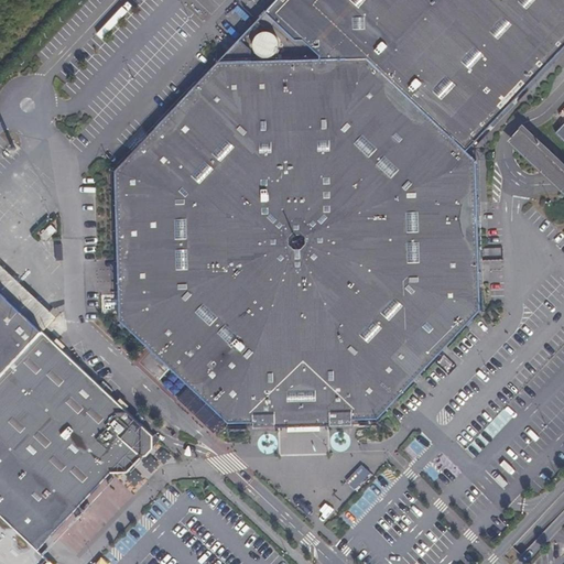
[(563,0),(277,0),(266,12),(297,40),(321,39),(320,57),(251,60),(252,51),(240,39),(115,171),(120,320),(228,421),(255,421),(256,427),(353,426),(350,419),(378,419),(480,306),(476,161),(467,150),(509,107),(563,47),(563,0)]
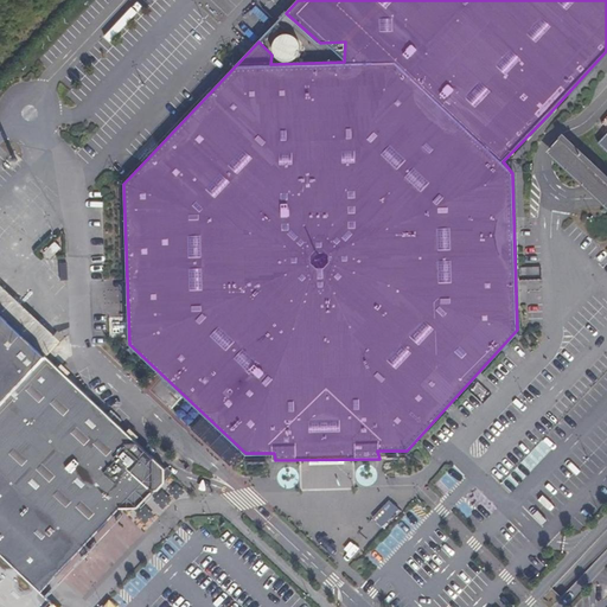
[(49,257),(63,249),(58,242),(45,250),(49,257)]
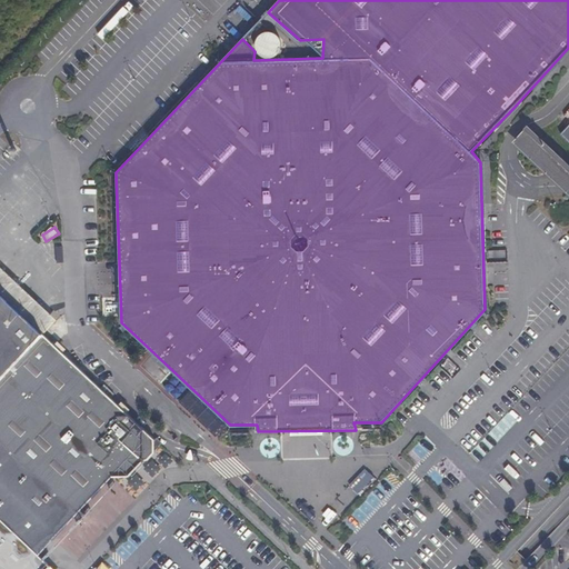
[(42,319),(0,273),(0,306),(9,316),(29,335),(42,319)]
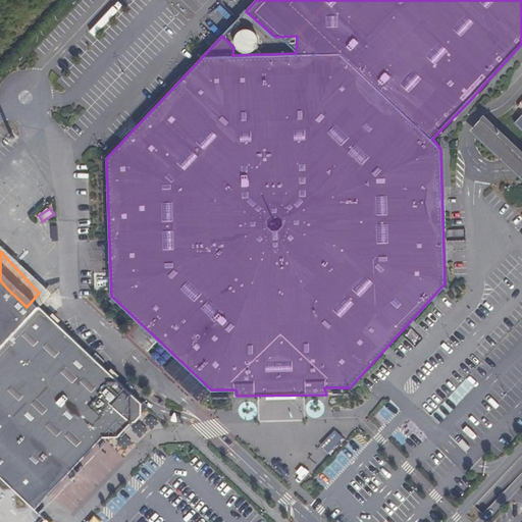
[(0,521),(31,521),(27,516),(33,510),(87,455),(97,446),(111,446),(124,432),(126,432),(135,426),(134,413),(106,384),(47,327),(8,290),(0,280),(0,521)]
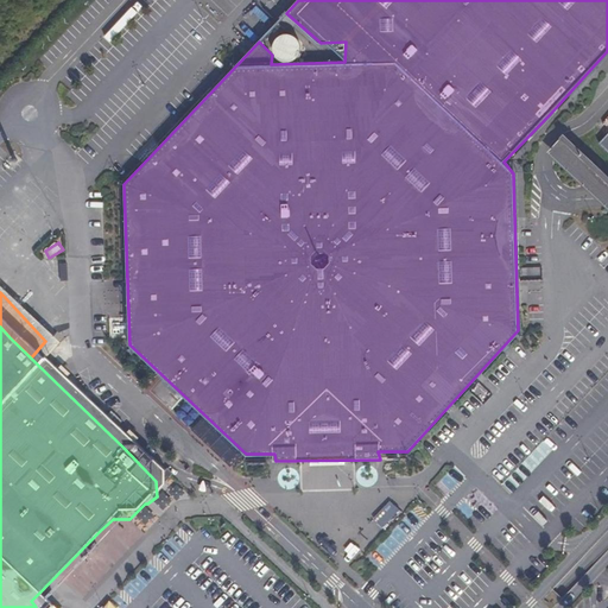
[(438,485),(447,492),(462,476),(454,468),(438,485)]
